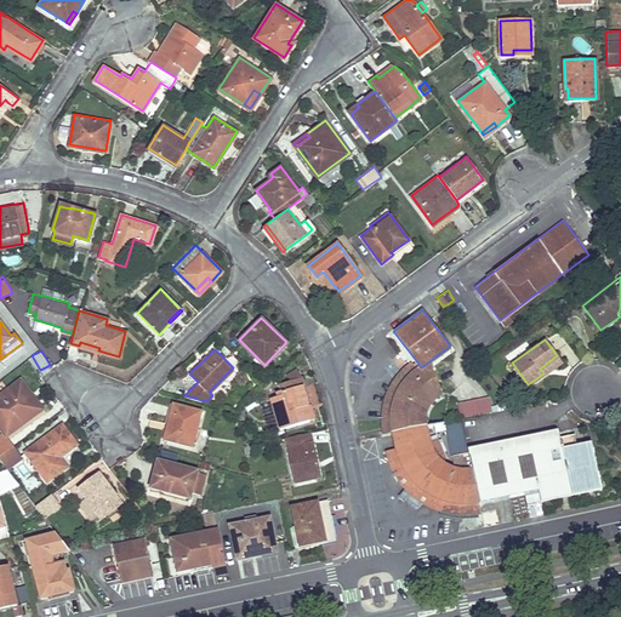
[(543,373),(560,361),(557,355),(540,369),(543,373)]
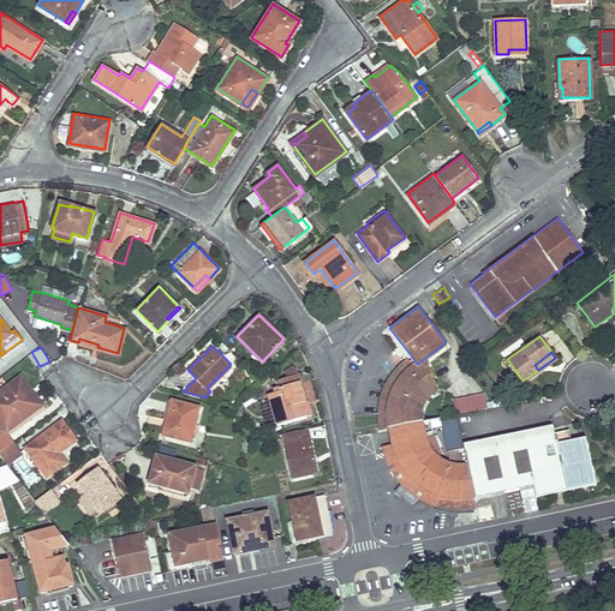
[(389,426),(421,420),(421,417),(421,412),(421,408),(423,403),(425,399),(429,394),(433,391),(437,389),(425,358),(417,364),(416,363),(413,365),(410,366),(405,371),(401,376),(396,382),(393,389),(389,397),(388,403),(388,409),(387,417),(388,423),(388,426),(389,426)]
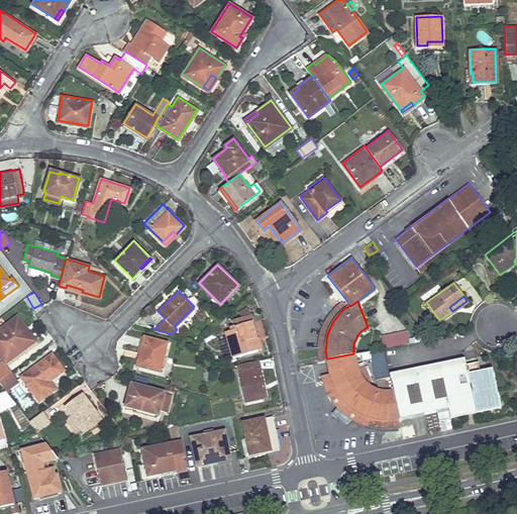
[(235,327),(224,331),(232,356),(257,349),(253,338),(257,337),(250,313),(232,318),(235,327)]
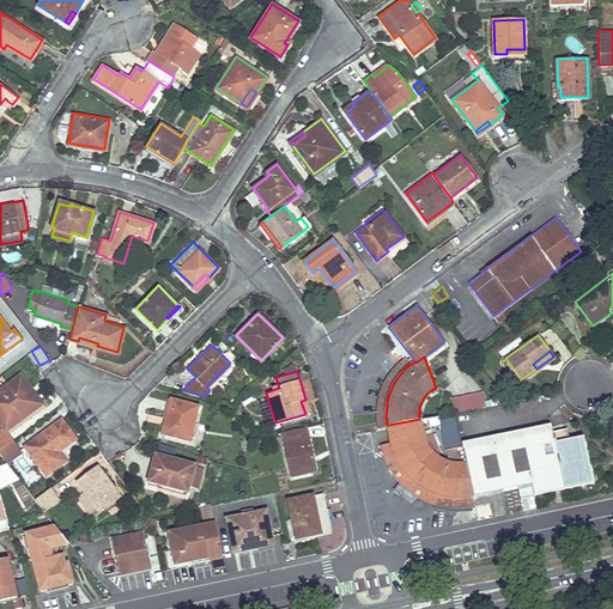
[(0,388),(0,390),(1,393),(0,394),(0,420),(4,427),(0,430),(0,448),(13,438),(6,428),(38,405),(26,388),(29,385),(20,373),(0,388)]
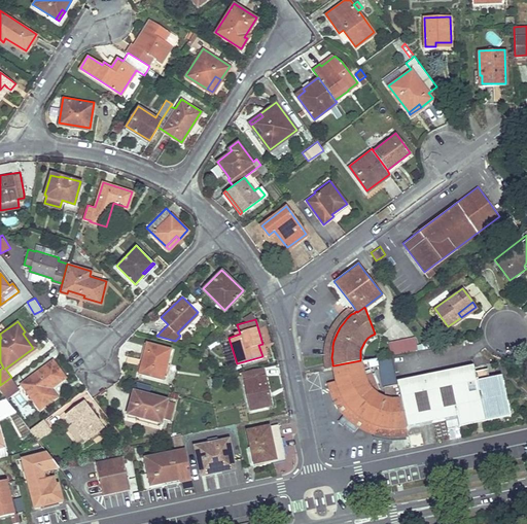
[(36,346),(25,332),(23,334),(33,348),(36,346)]
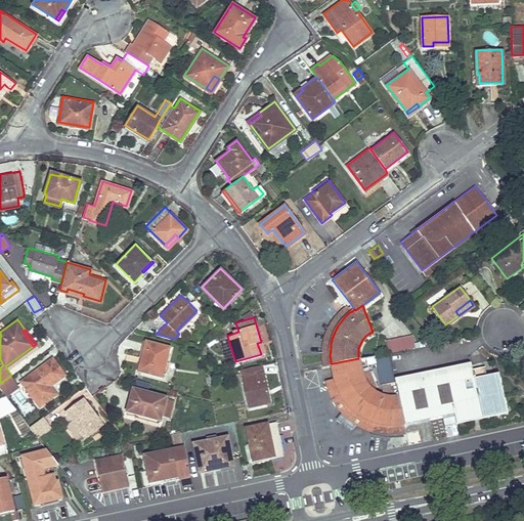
[(410,334),(386,339),(389,352),(413,347),(410,334)]
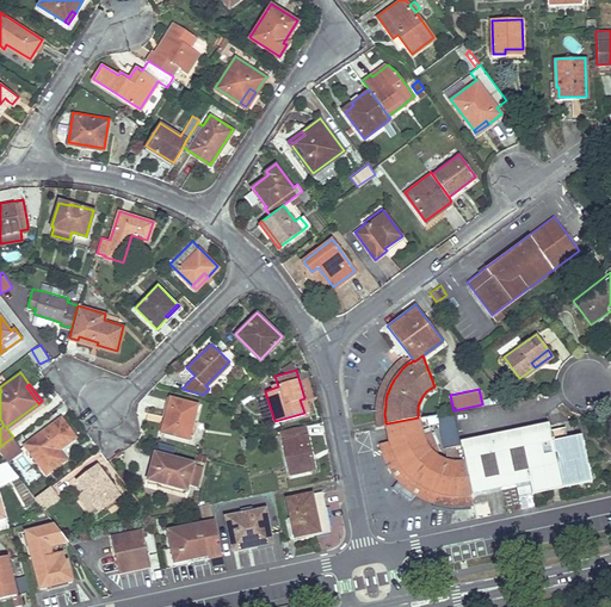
[(198,403),(170,396),(160,431),(189,438),(198,403)]
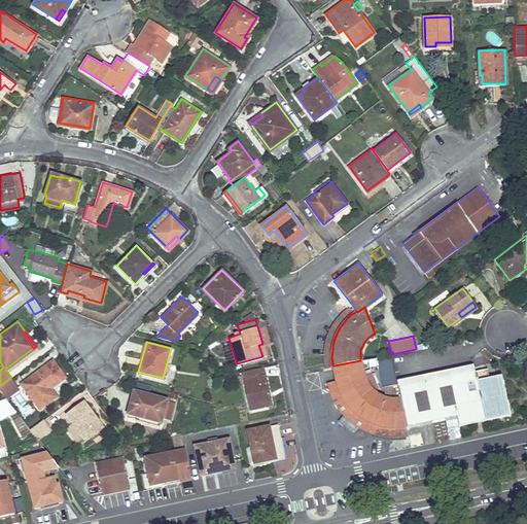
[(391,354),(377,357),(385,396),(387,397),(392,397),(397,397),(400,397),(397,385),(391,354)]
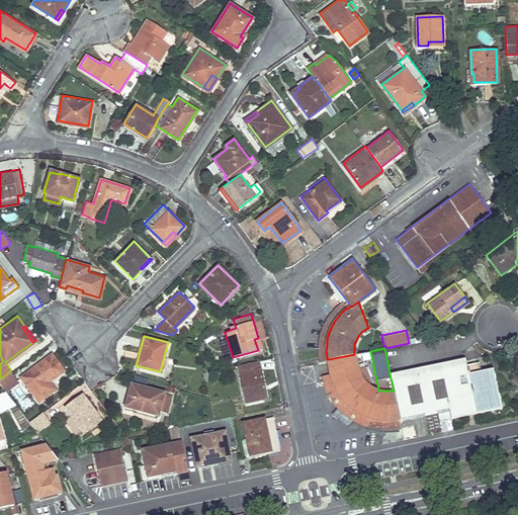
[(56,388),(49,378),(63,367),(52,353),(21,375),(39,400),(56,388)]
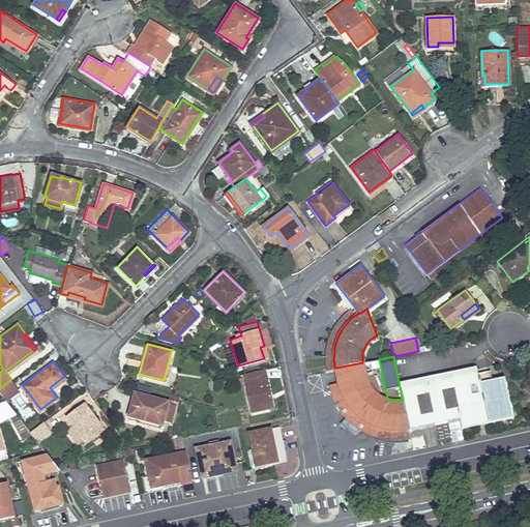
[(362,362),(335,368),(339,381),(339,386),(342,393),(345,400),(349,406),(354,412),(359,416),(364,420),(371,423),(378,427),(383,428),(389,429),(395,429),(401,429),(408,428),(408,429),(459,418),(461,427),(512,415),(504,376),(491,379),(489,369),(400,387),(403,400),(400,400),(394,400),(389,400),(387,399),(384,398),(379,394),(375,391),(372,389),(370,385),(366,380),(365,375),(362,362)]
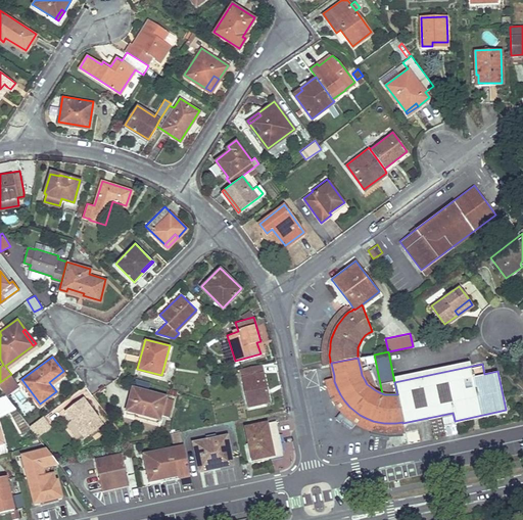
[(248,405),(266,400),(264,389),(266,388),(260,363),(241,367),(248,405)]
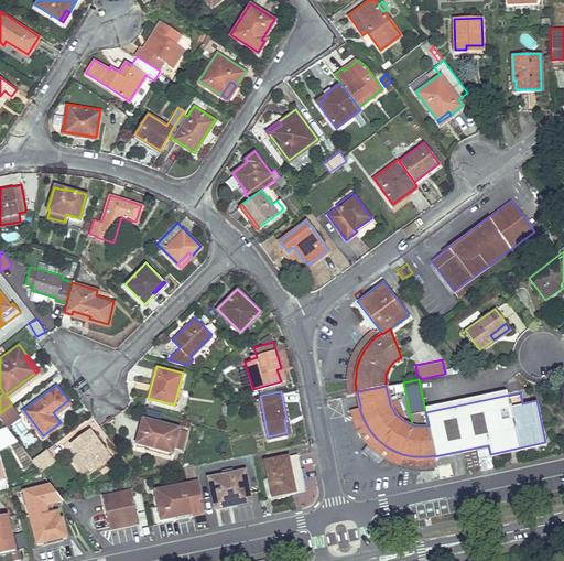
[(6,424),(20,414),(12,403),(0,412),(0,417),(6,424)]
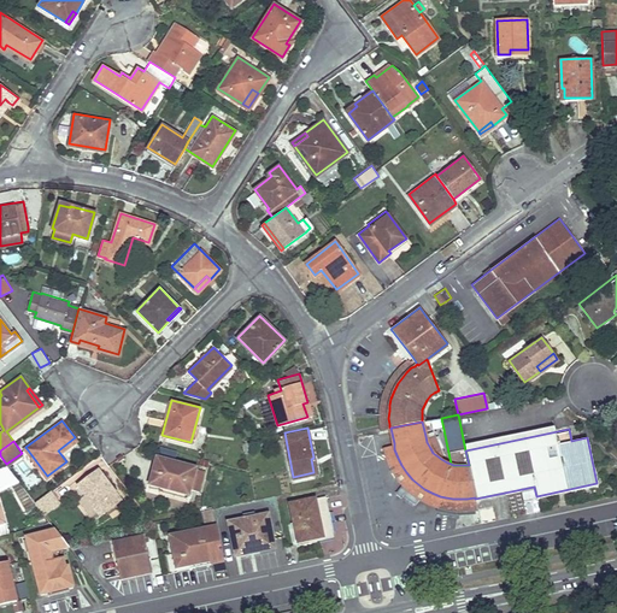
[(205,469),(157,457),(150,483),(188,493),(189,487),(199,490),(205,469)]
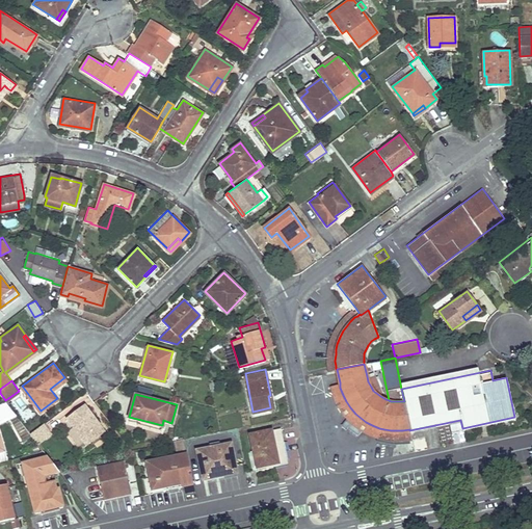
[(339,405),(344,413),(343,403),(335,398),(339,405)]
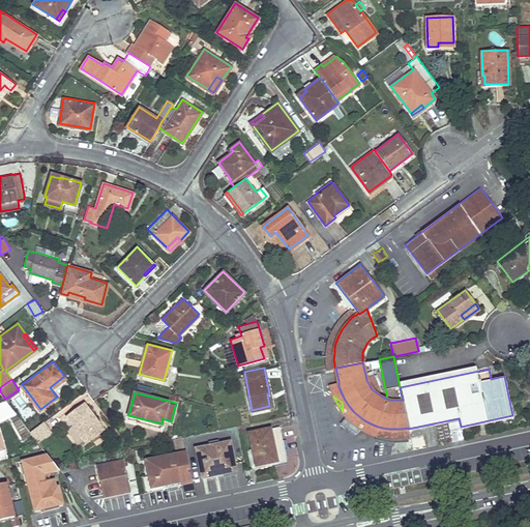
[(75,422),(72,423),(86,441),(104,428),(84,403),(68,414),(75,422)]
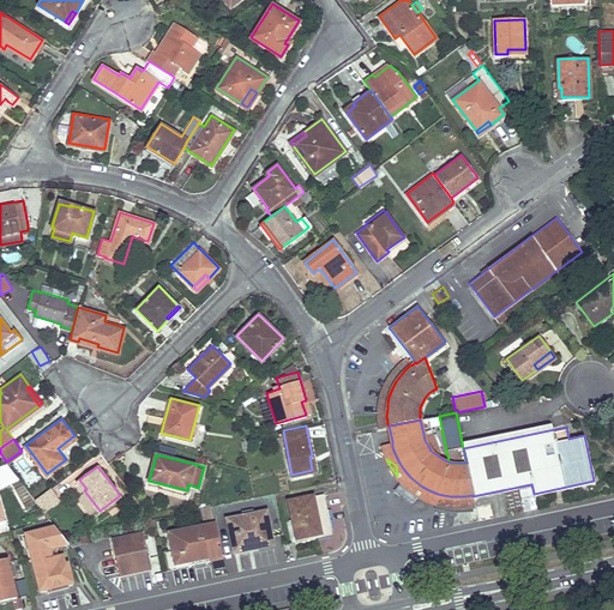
[(86,489),(79,479),(77,481),(84,490),(86,489)]
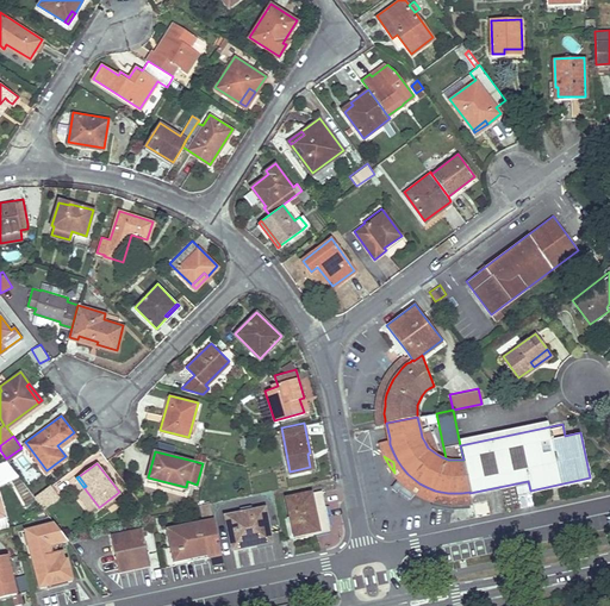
[(50,485),(35,495),(41,503),(56,492),(50,485)]
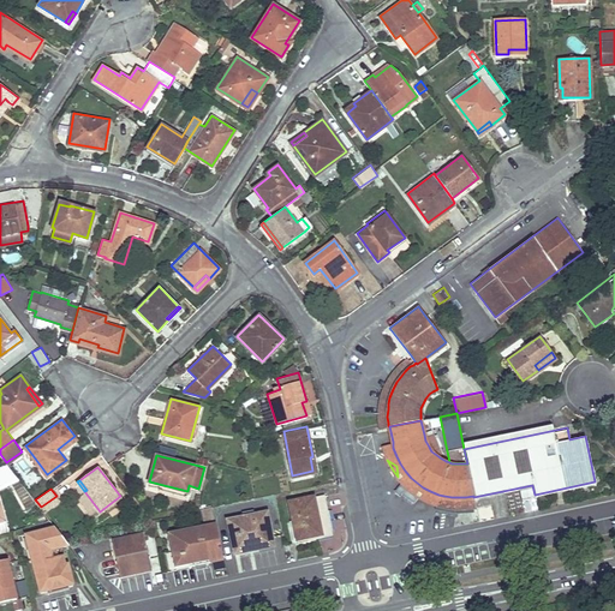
[(323,493),(288,501),(297,539),(329,532),(332,528),(323,493)]
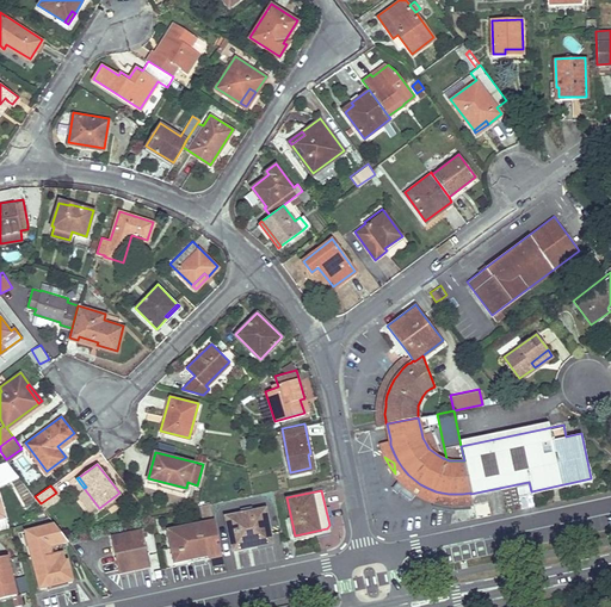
[(210,502),(199,503),(203,520),(214,518),(210,502)]
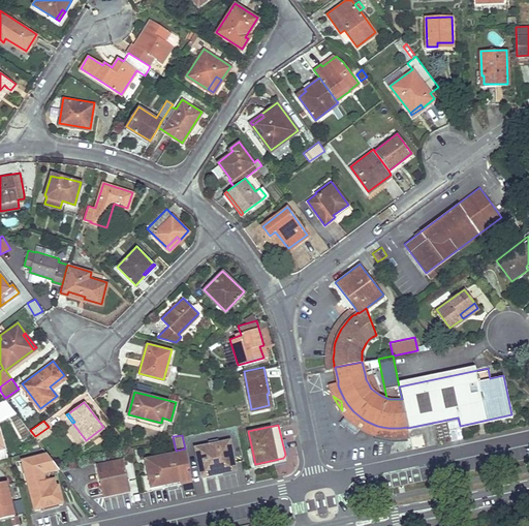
[(226,440),(195,447),(200,472),(221,468),(222,471),(235,468),(231,456),(229,456),(226,440)]
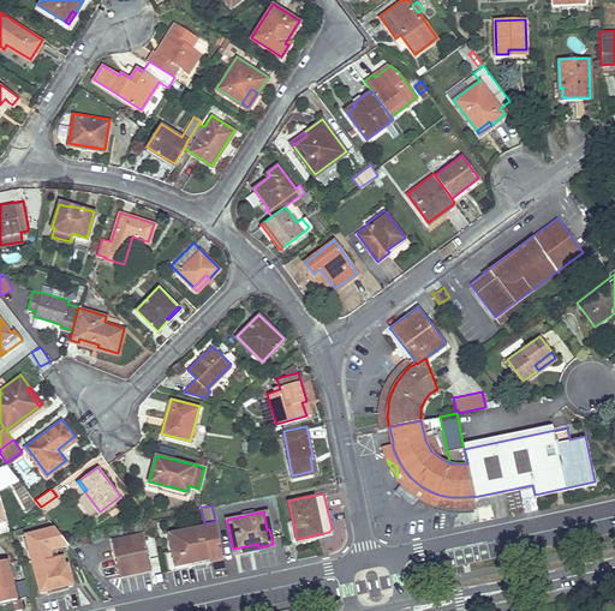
[(215,522),(169,533),(175,564),(222,555),(215,522)]
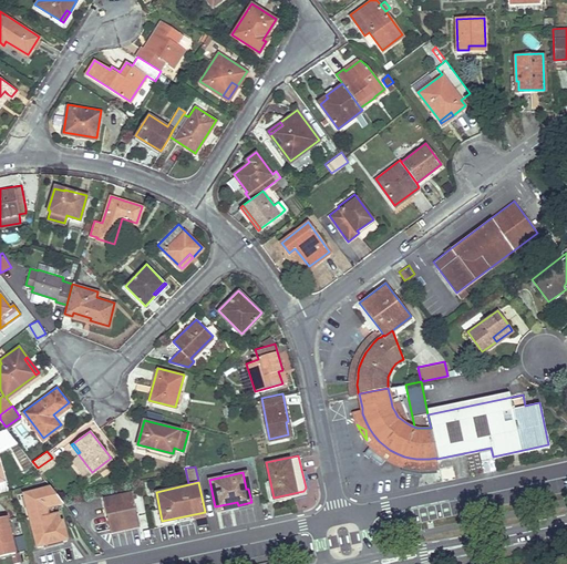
[(60,521),(58,512),(52,513),(51,505),(63,502),(59,496),(51,486),(24,493),(27,504),(38,545),(66,537),(62,520),(60,521)]
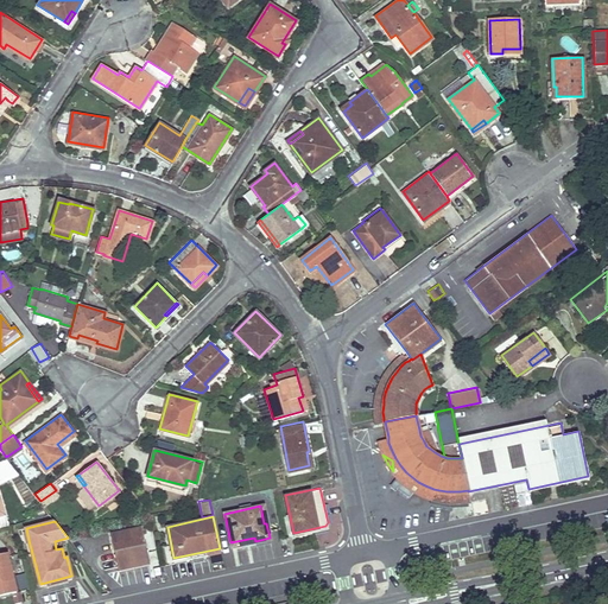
[(141,526),(111,533),(116,565),(147,558),(141,526)]
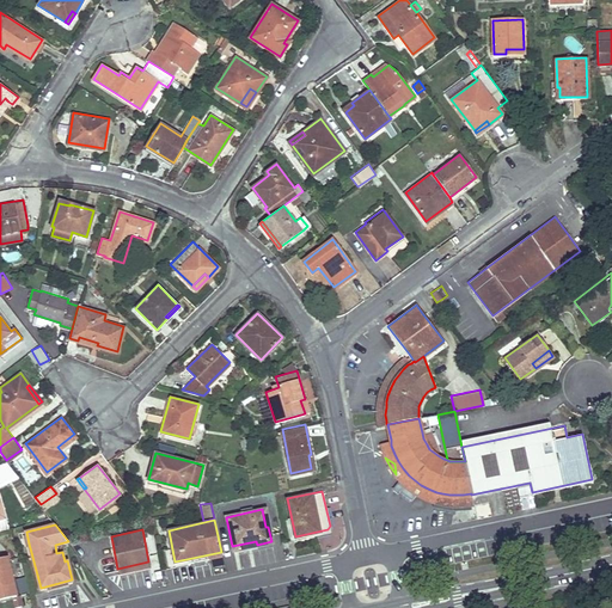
[(7,556),(0,557),(0,596),(0,599),(12,596),(14,606),(22,605),(19,594),(17,595),(7,556)]
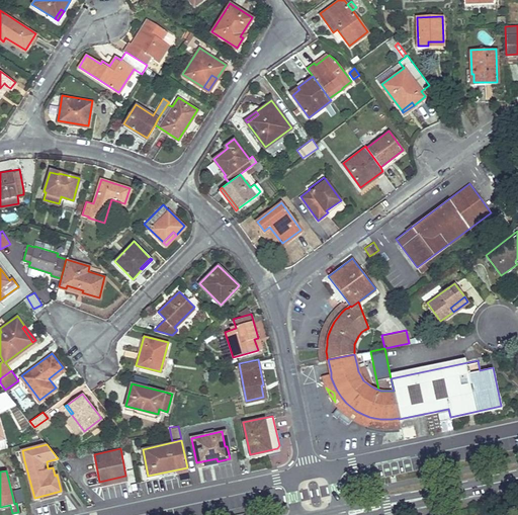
[(125,476),(99,482),(100,486),(126,480),(125,476)]
